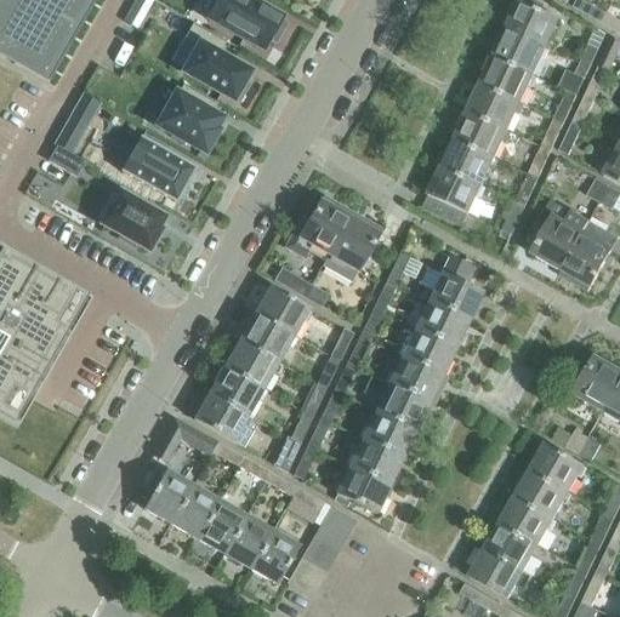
[(0,0),(0,52),(49,81),(95,0),(0,0)]
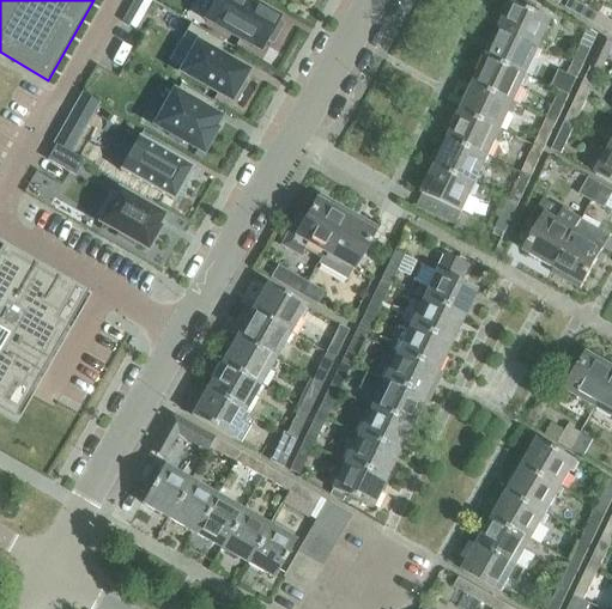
[(131,0),(129,4),(144,12),(151,0),(131,0)]
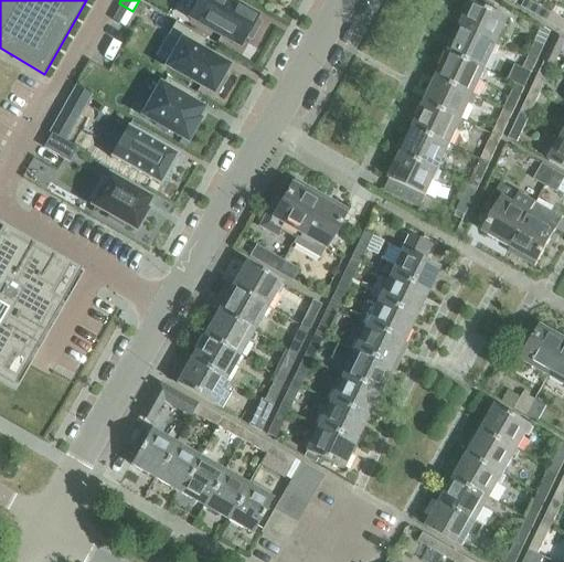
[(198,0),(189,16),(220,33),(240,44),(245,33),(249,36),(251,36),(252,34),(261,20),(255,16),(256,13),(232,0),(198,0)]
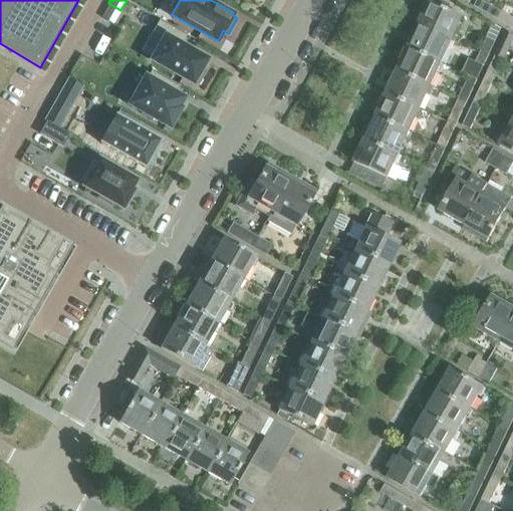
[(419,21),(453,37),(464,13),(451,7),(453,4),(444,0),(426,0),(420,13),(422,14),(419,21)]
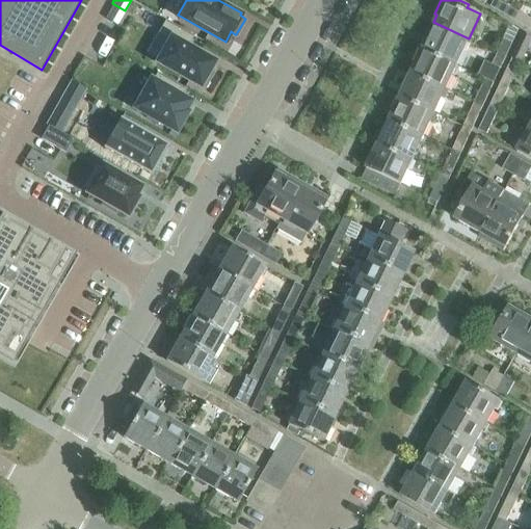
[(493,0),(490,4),(514,18),(519,9),(502,0),(493,0)]
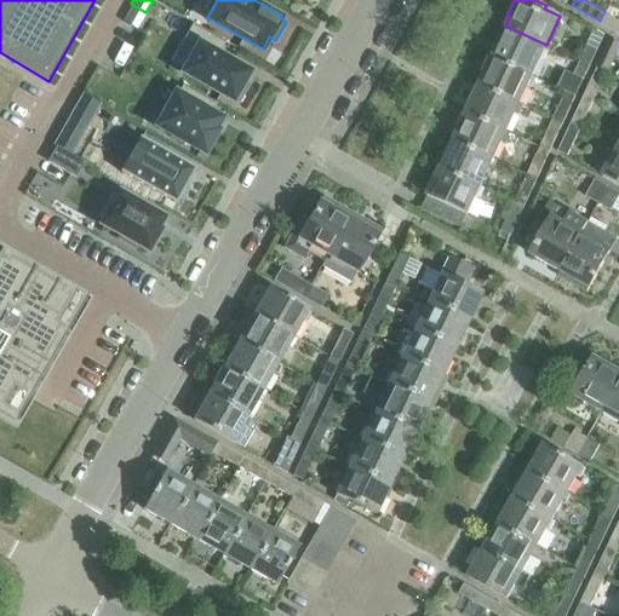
[(600,21),(618,30),(618,18),(605,11),(600,21)]
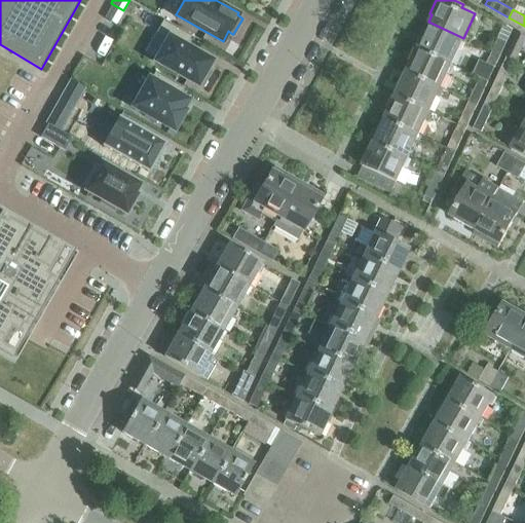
[(169,36),(155,60),(172,69),(198,84),(199,82),(202,83),(211,70),(208,68),(213,59),(185,43),(191,33),(164,17),(158,30),(169,36)]
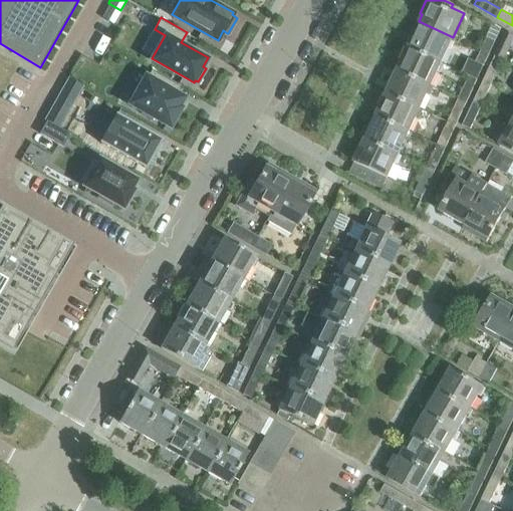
[(442,59),(453,37),(419,21),(408,44),(442,59)]
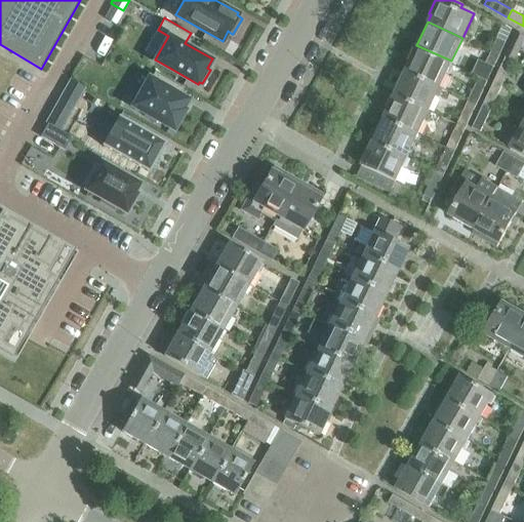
[(491,51),(499,55),(512,27),(505,23),(491,51)]
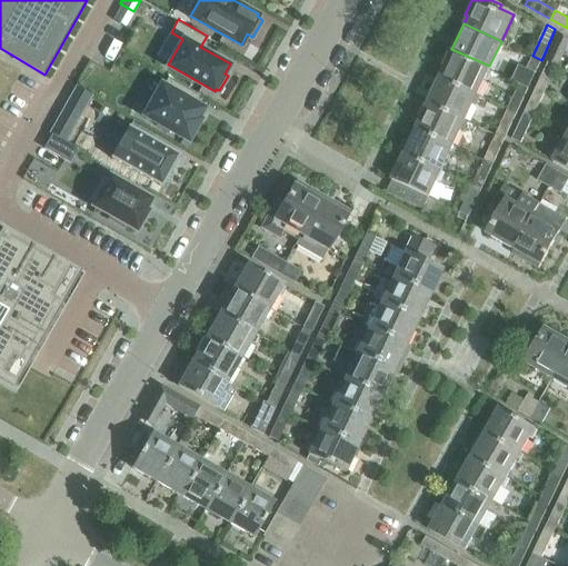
[(549,57),(558,61),(567,40),(567,37),(560,33),(549,57)]
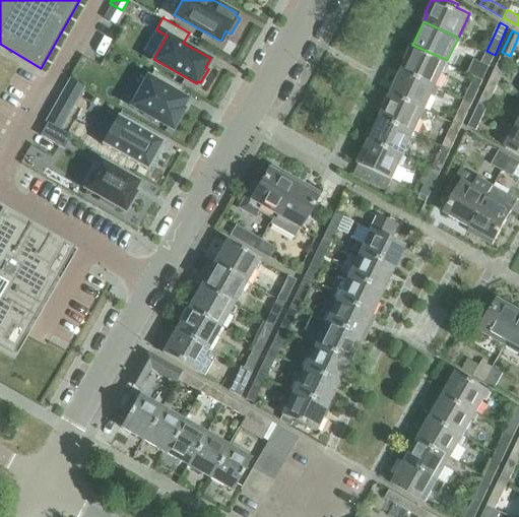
[(436,83),(447,60),(412,45),(401,67),(436,83)]
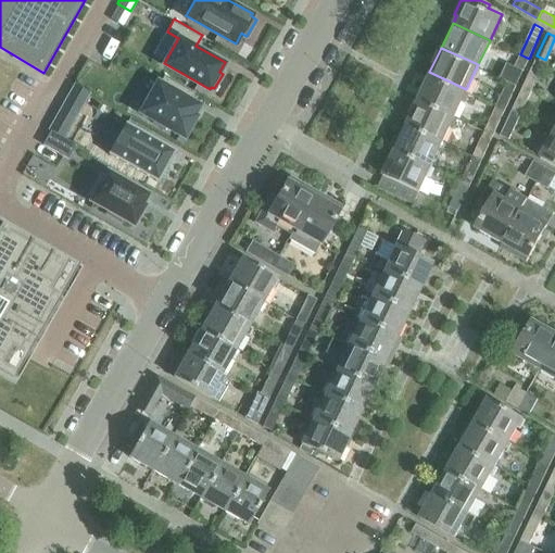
[(508,79),(517,84),(529,59),(520,54),(508,79)]
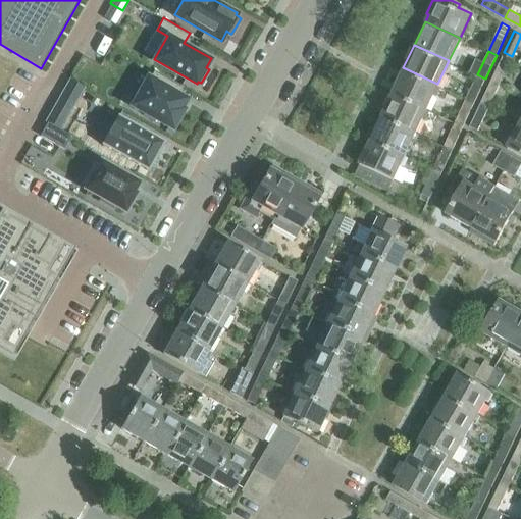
[(492,75),(502,80),(512,56),(504,52),(492,75)]
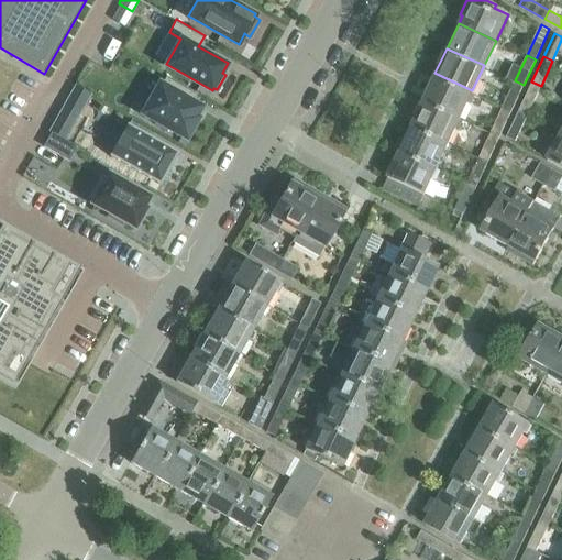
[(460,116),(472,90),(434,73),(423,98),(460,116)]
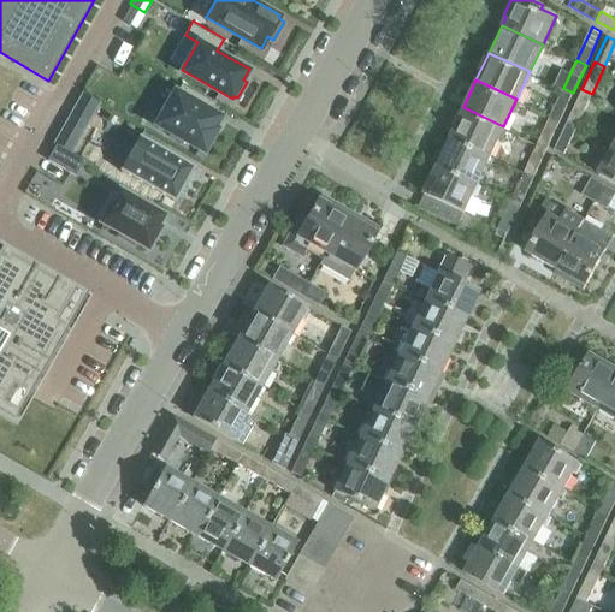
[(176,90),(158,123),(203,148),(206,146),(207,146),(208,144),(206,143),(213,132),(214,134),(214,131),(213,131),(216,128),(213,126),(213,125),(219,116),(208,110),(214,100),(183,82),(177,91),(176,90)]
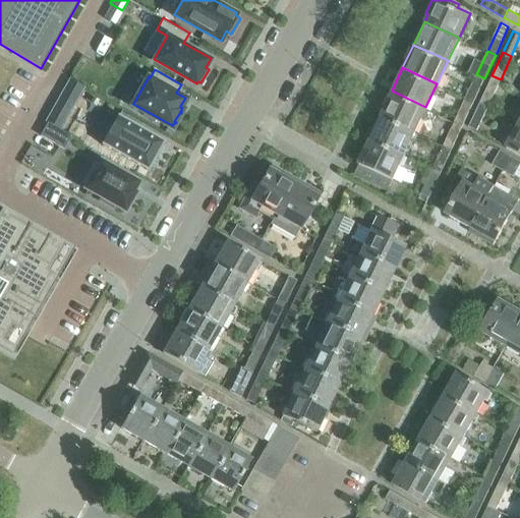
[(465,98),(473,101),(484,78),(476,74),(465,98)]
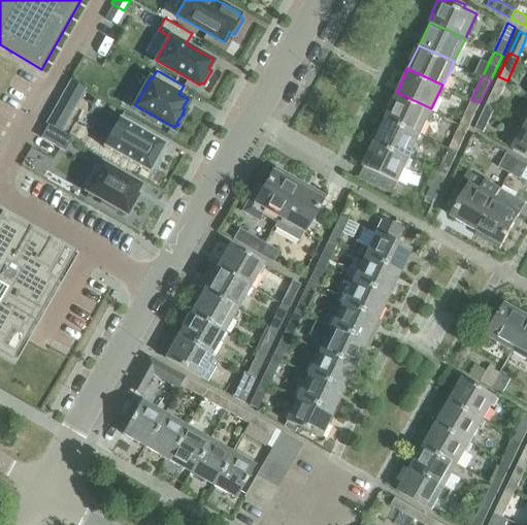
[(488,100),(496,104),(507,80),(498,76),(488,100)]
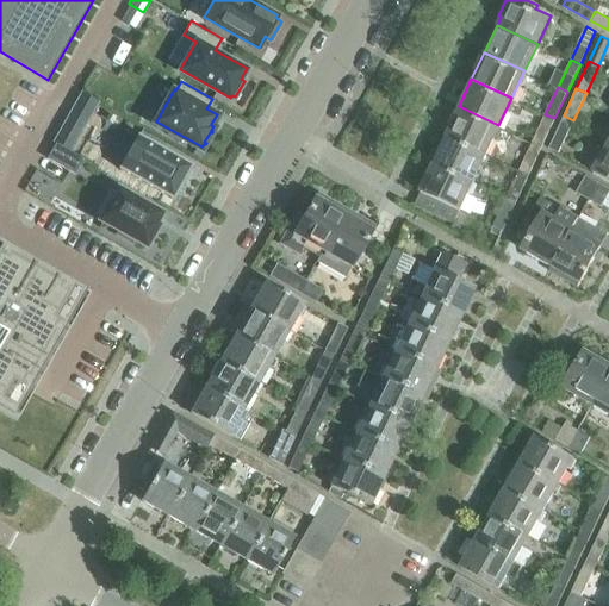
[(82,92),(55,139),(69,149),(98,100),(82,92)]
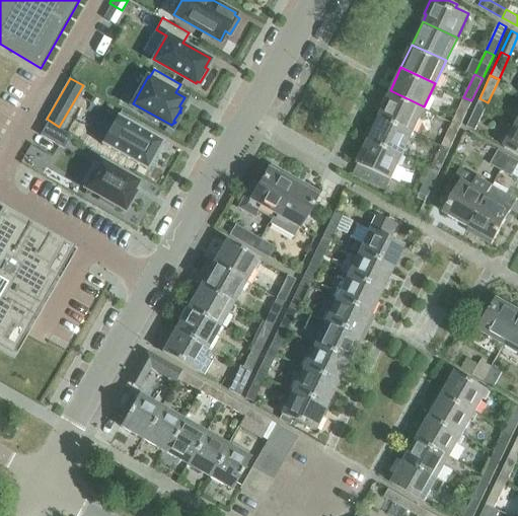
[(390,90),(379,114),(413,130),(424,106),(390,90)]
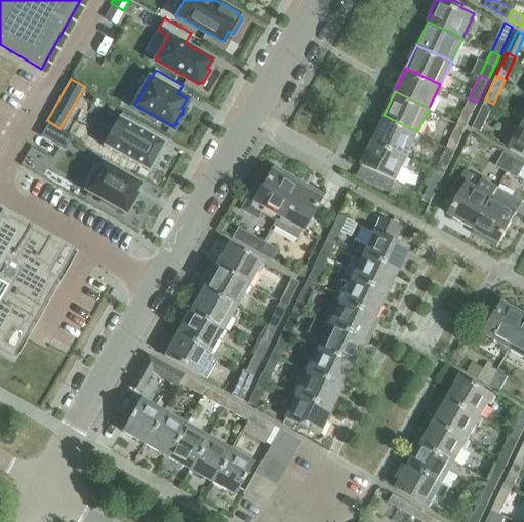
[(457,122),(466,125),(477,102),(469,98),(457,122)]
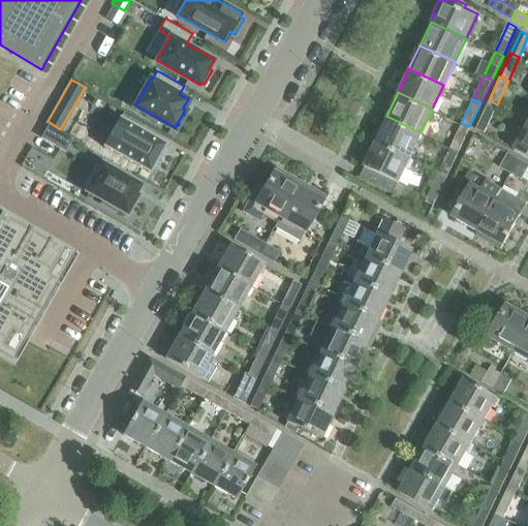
[(497,104),(489,100),(476,127),(485,131),(497,104)]
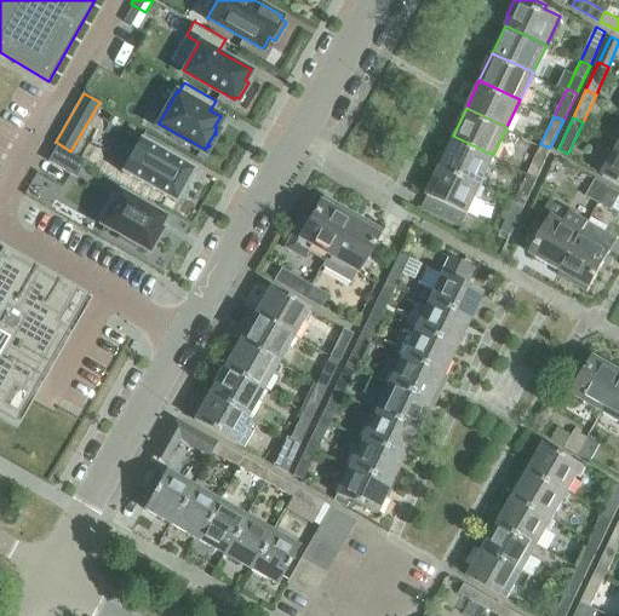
[(142,136),(122,170),(176,200),(195,166),(142,136)]
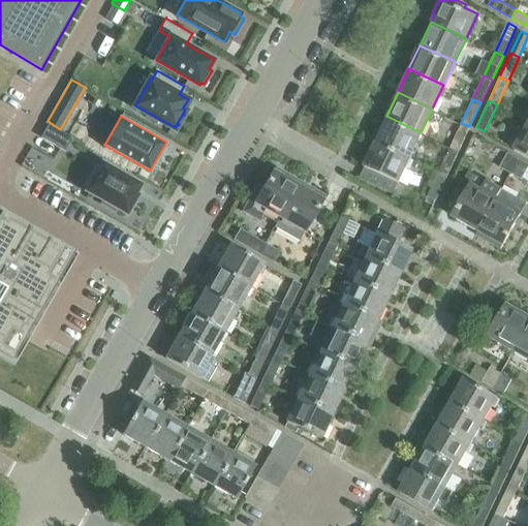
[(386,116),(375,140),(409,156),(416,142),(422,144),(425,135),(421,133),(421,132),(386,116)]
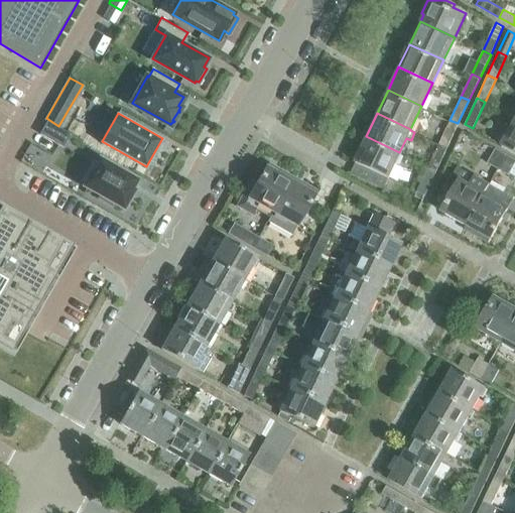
[(46,120),(40,132),(62,144),(70,133),(46,120)]
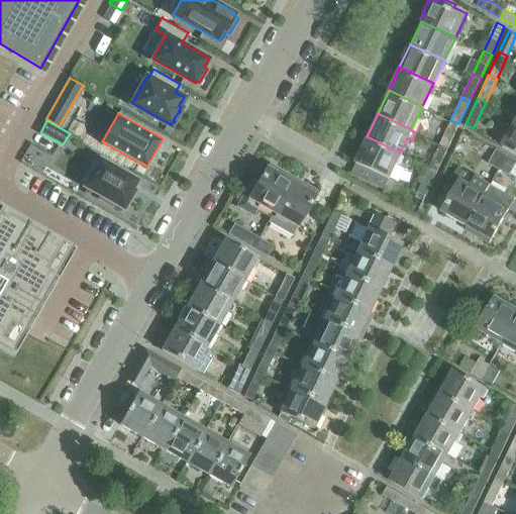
[(458,123),(450,120),(440,143),(448,146),(458,123)]
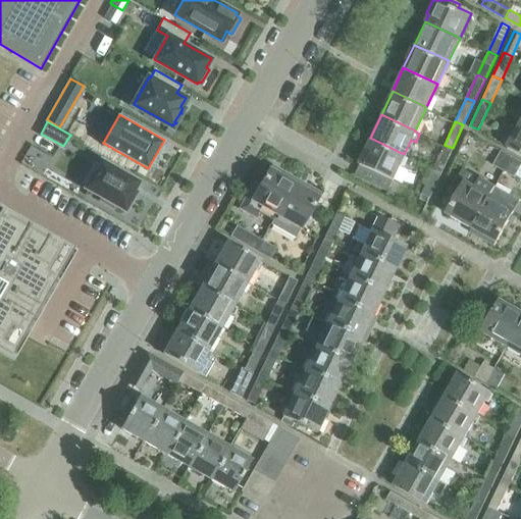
[(512,136),(510,135),(505,142),(508,143),(520,150),(520,121),(512,136)]
